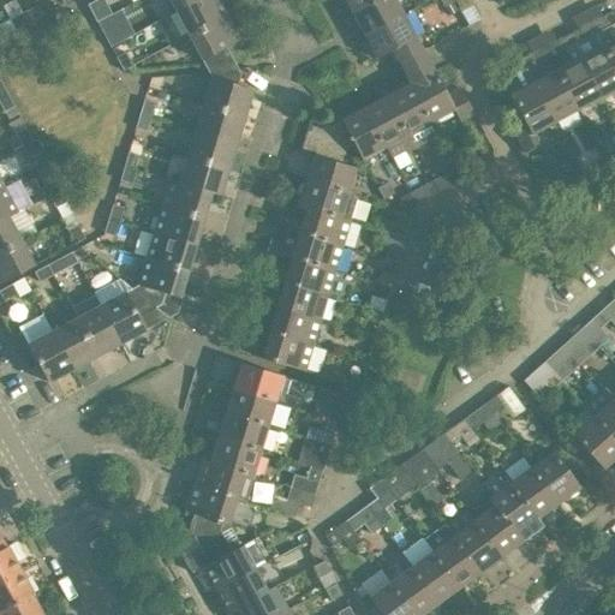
[(169,0),(177,11),(195,0),(169,0)]
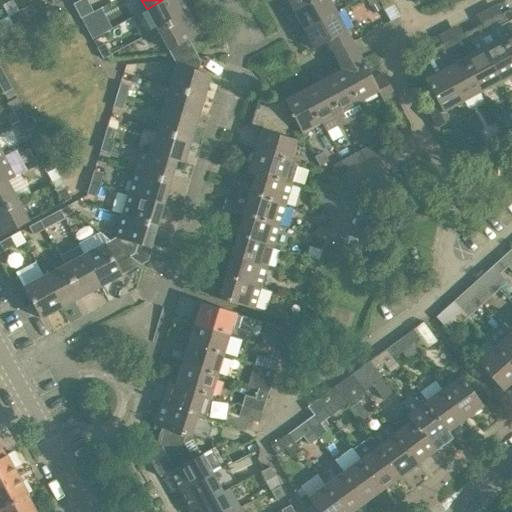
[(189,11),(182,0),(162,0),(147,9),(157,28),(189,11)]
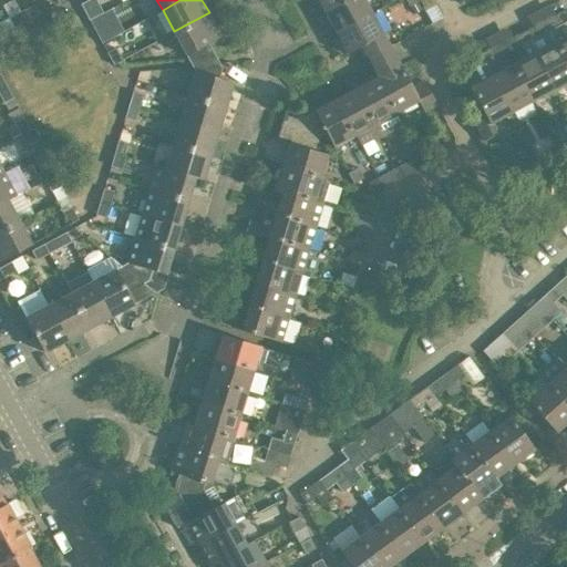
[(317,0),(323,10),(341,0),(317,0)]
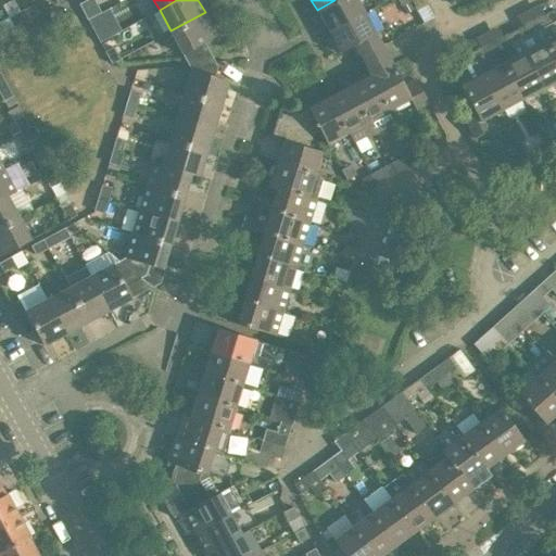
[(335,0),(317,10),(328,30),(364,12),(358,1),(361,0),(335,0)]
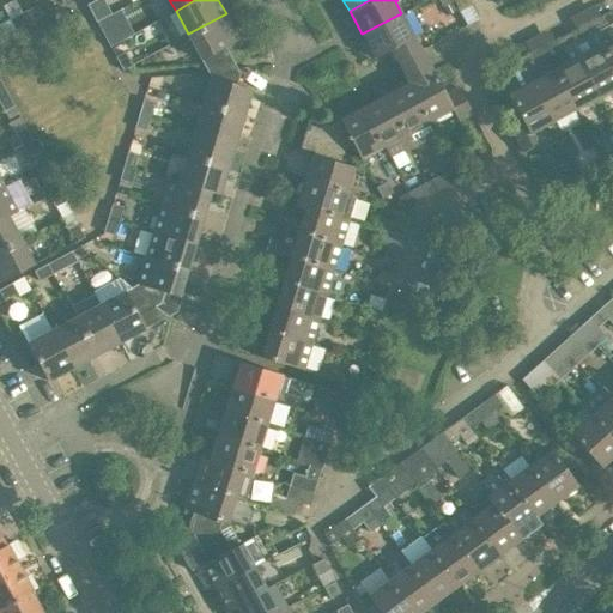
[(471,6),(467,0),(453,0),(459,12),(471,6)]
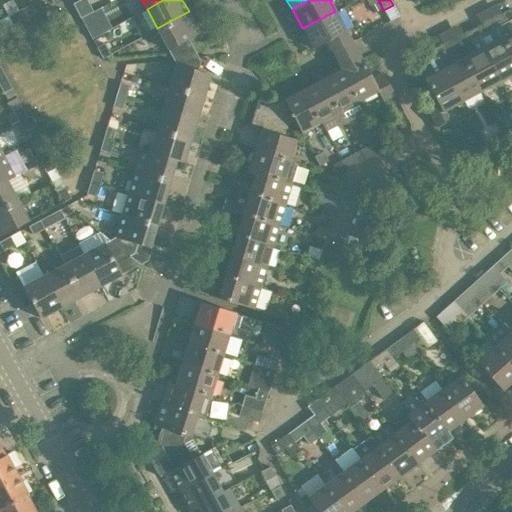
[(19,10),(23,18),(34,13),(30,4),(19,10)]
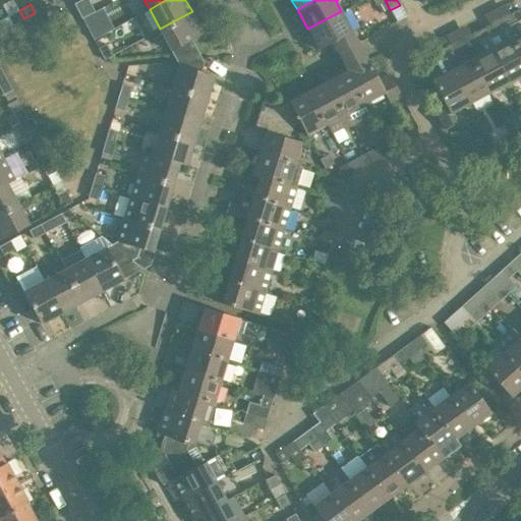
[(514,22),(504,29),(520,61),(520,12),(519,8),(510,13),(514,22)]
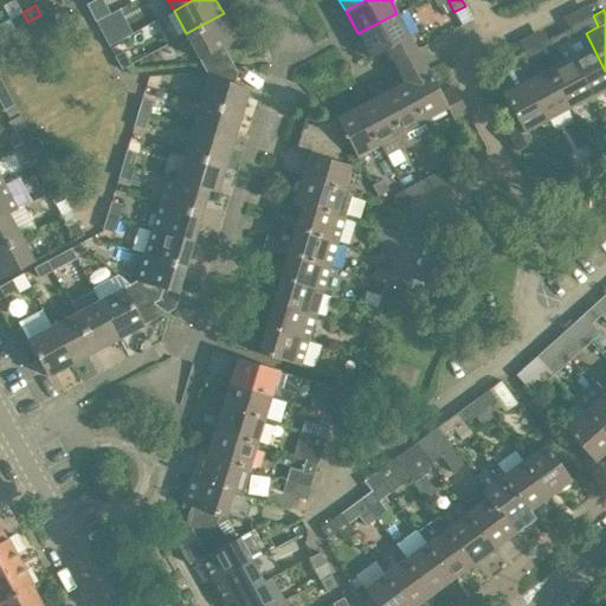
[(27,21),(23,12),(10,19),(14,28),(27,21)]
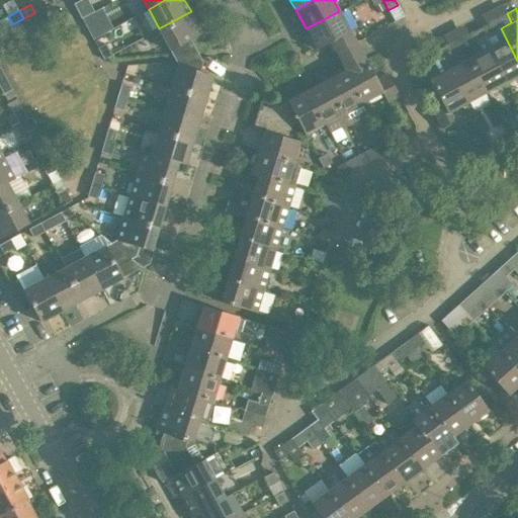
[(191,11),(159,28),(173,54),(197,51),(190,38),(202,32),(191,11)]
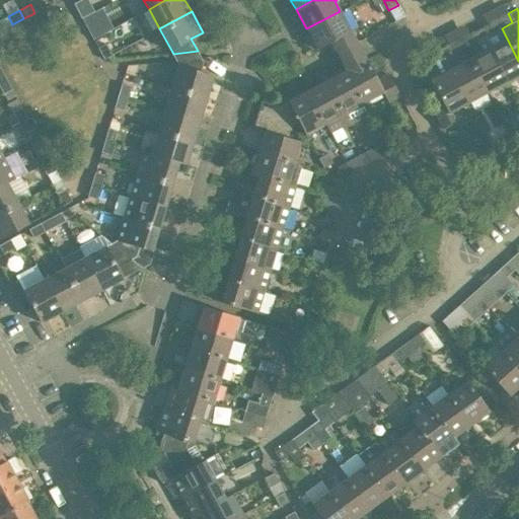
[(340,11),(306,28),(316,49),(330,41),(340,59),(346,69),(365,58),(360,49),(356,42),(340,11)]
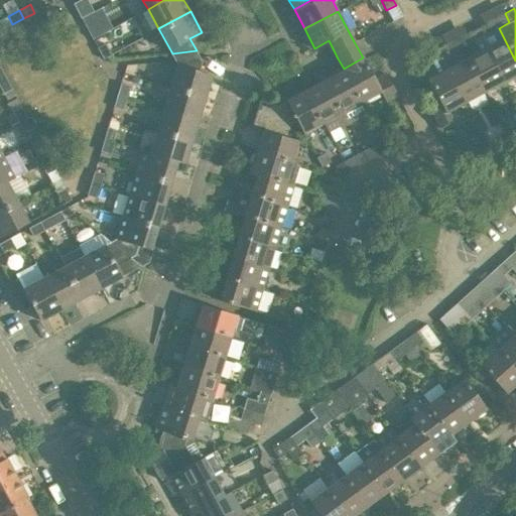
[(87,27),(93,38),(101,34),(95,23),(87,27)]
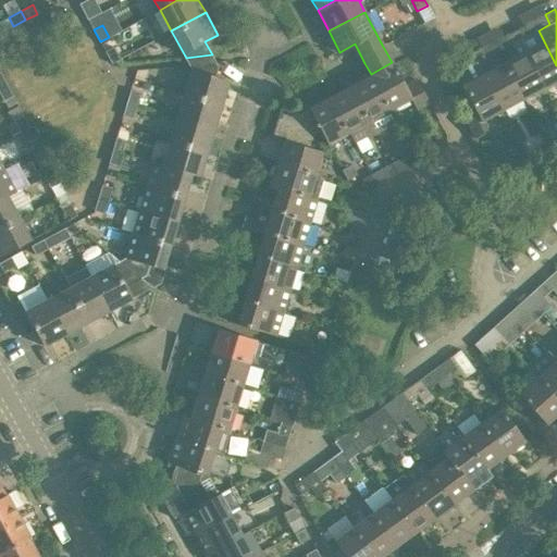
[(523,26),(512,32),(542,88),(556,79),(556,65),(539,31),(528,35),(523,26)]
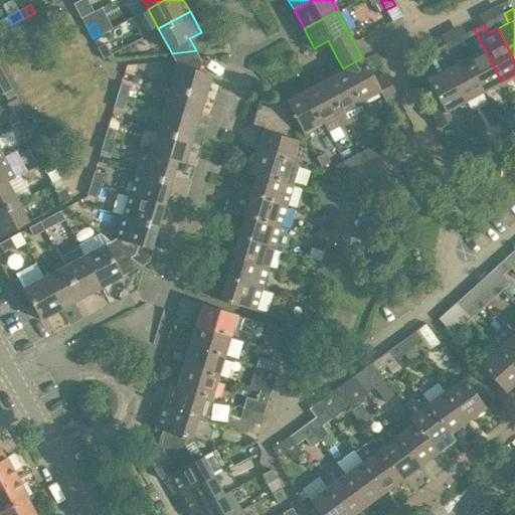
[(478,51),(465,58),(483,92),(501,81),(474,29),(465,33),(471,43),(473,41),(478,51)]
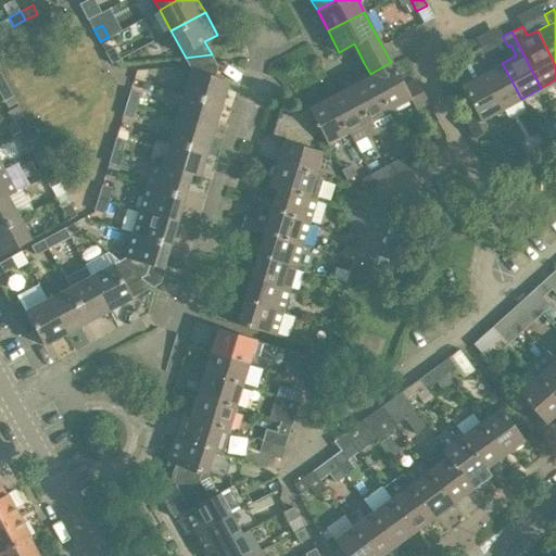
[(114,47),(104,51),(111,63),(121,59),(114,47)]
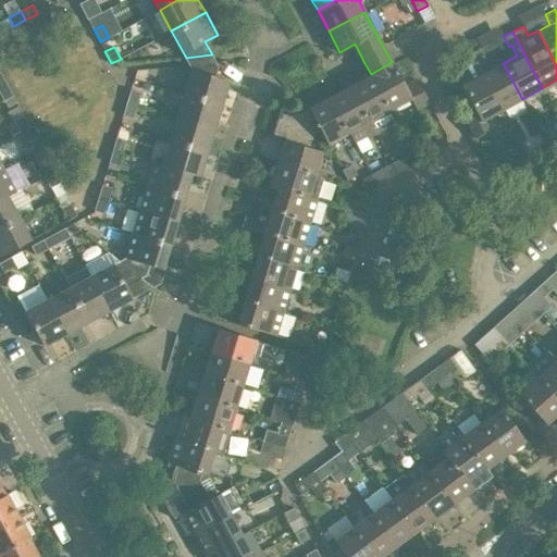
[(481,48),(471,53),(477,63),(486,59),(481,48)]
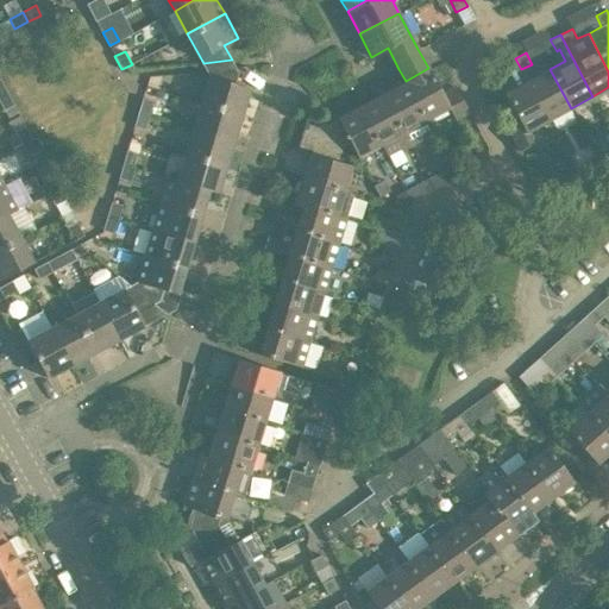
[(521,69),(515,58),(500,67),(504,75),(497,79),(518,118),(503,126),(518,151),(532,144),(526,133),(548,120),(527,81),(521,69)]
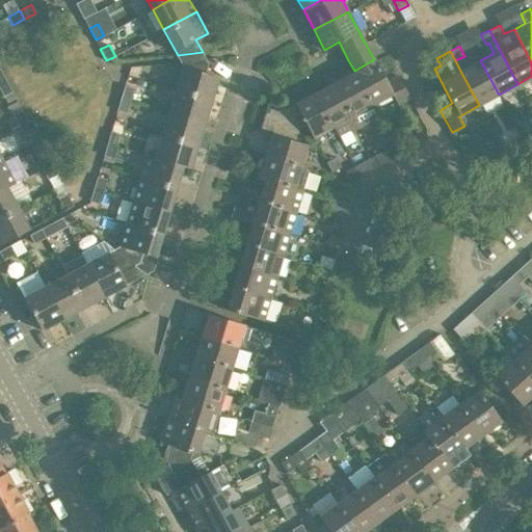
[(175,89),(211,100),(217,76),(205,72),(208,64),(207,58),(181,60),(182,65),(175,89)]
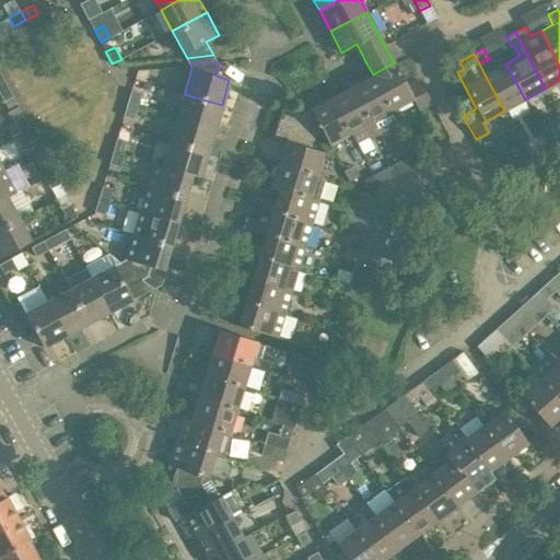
[(372,74),(392,111),(412,100),(418,109),(431,103),(419,80),(406,86),(394,62),(373,74),(372,74)]
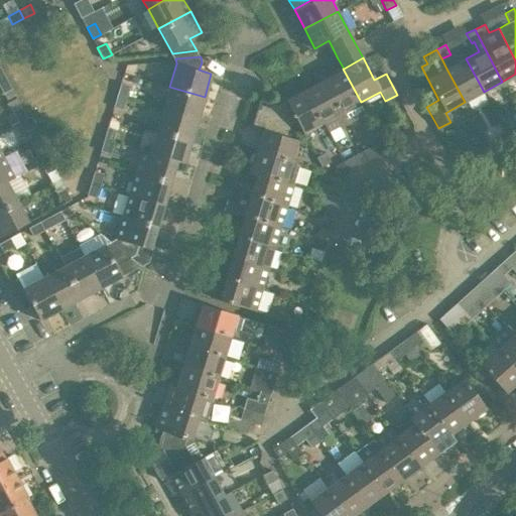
[(454,65),(446,69),(465,102),(484,92),(466,58),(454,65)]
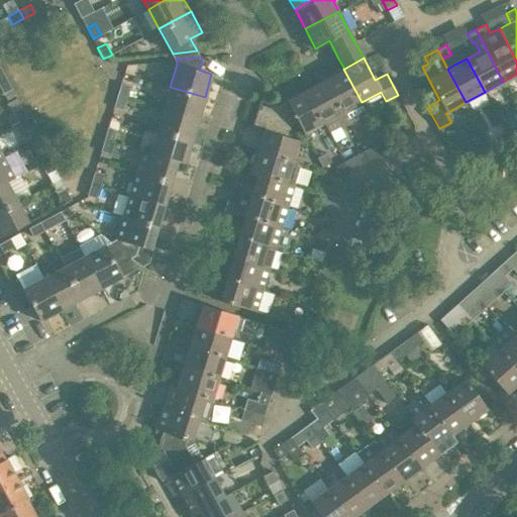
[(343,69),(325,79),(348,123),(368,113),(362,102),(343,69)]
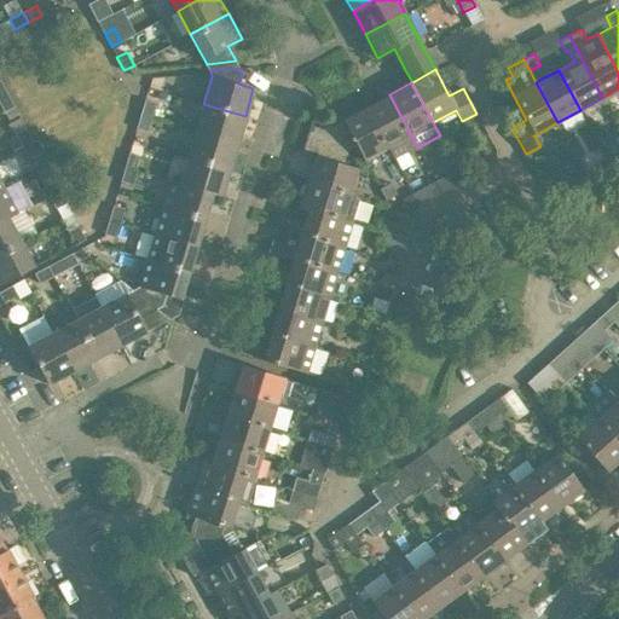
[(5,91),(0,93),(0,106),(4,113),(13,108),(5,91)]
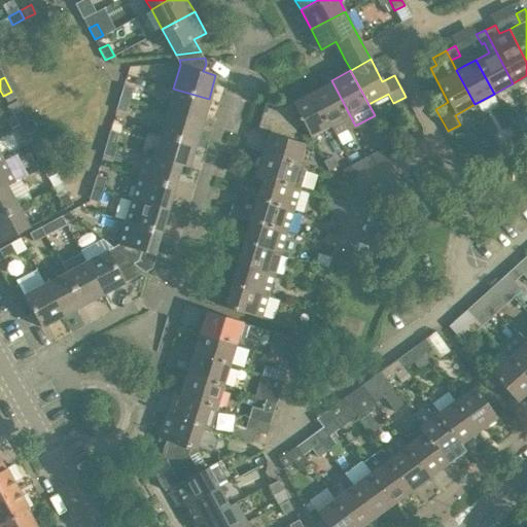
[(312,91),(329,125),(335,134),(347,128),(348,130),(355,126),(331,80),(312,91)]
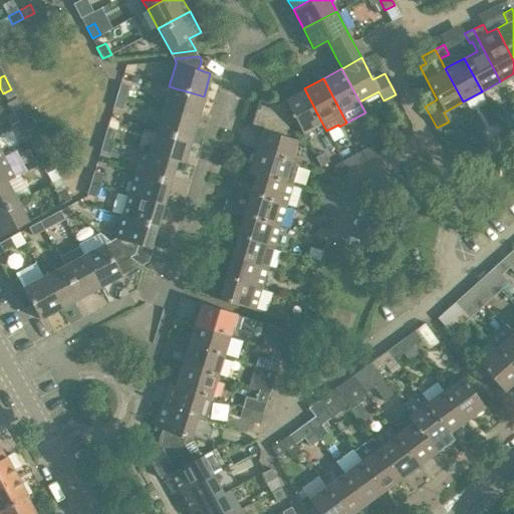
[(116,94),(125,97),(130,85),(120,82),(116,94)]
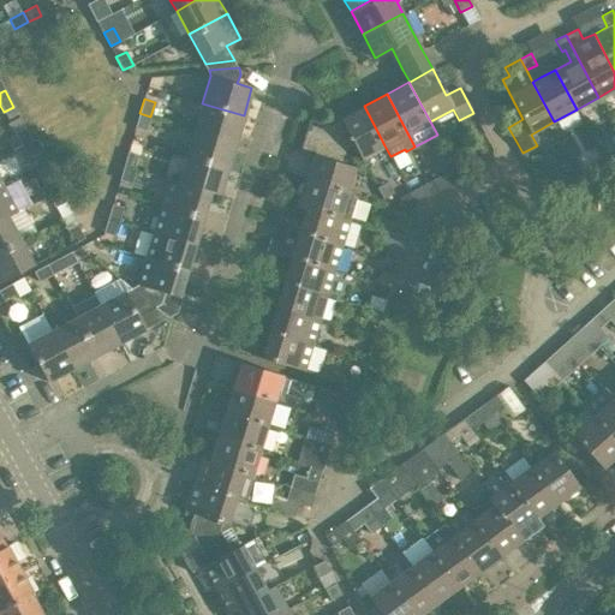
[(236,142),(244,115),(202,103),(195,129),(236,142)]
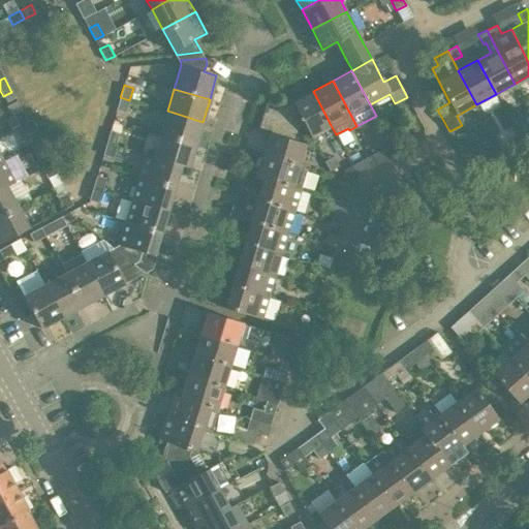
[(293,103),(305,125),(310,136),(331,125),(313,91),(292,102),(293,103)]
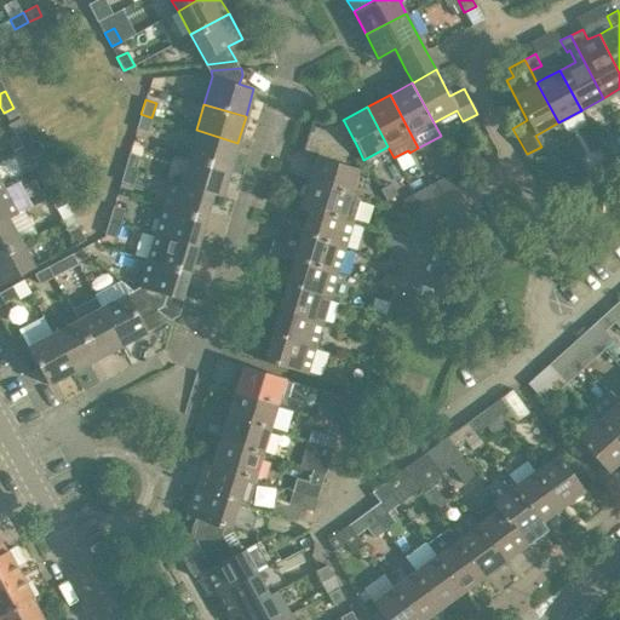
[(151,118),(141,114),(137,128),(148,132),(151,118)]
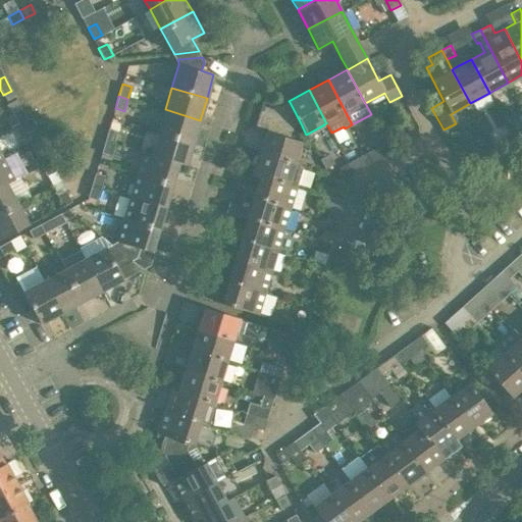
[(294,126),(301,123),(290,102),(283,106),(262,100),(254,127),(264,131),(291,139),(294,126)]
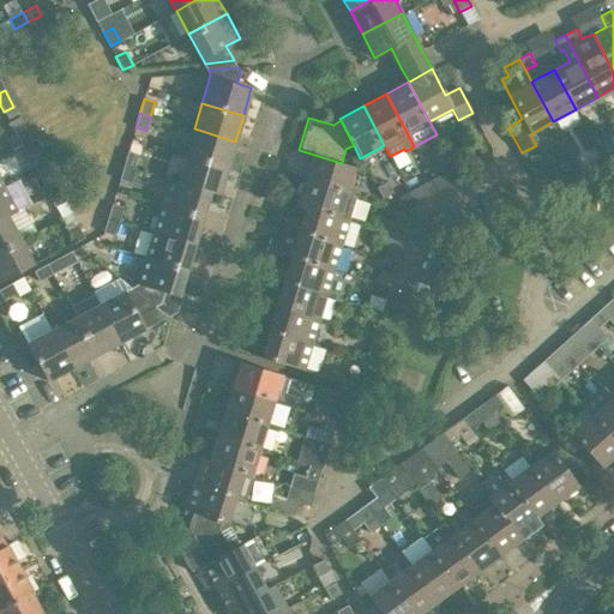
[(22,144),(31,138),(25,127),(16,133),(22,144)]
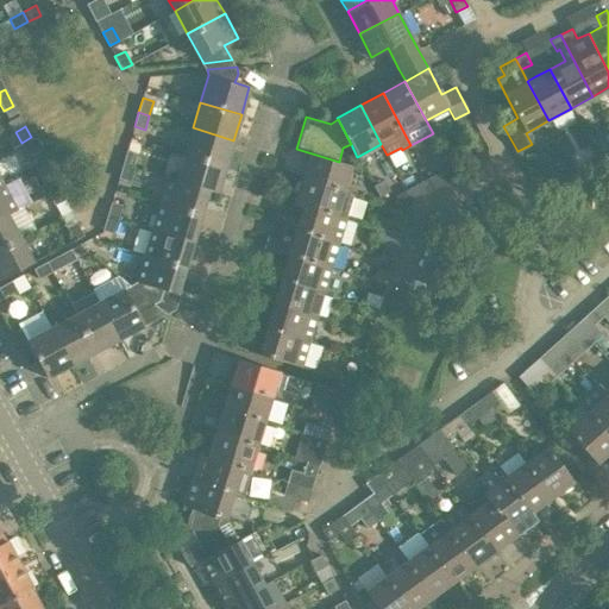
[(226,165),(233,140),(193,127),(184,154),(226,165)]
